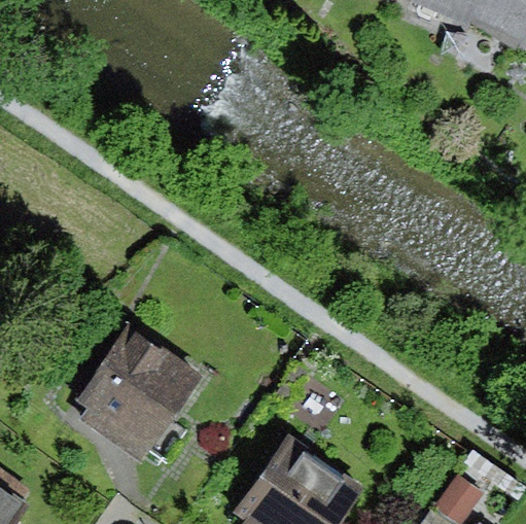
[(409,0),(525,50),(525,0),(409,0)]
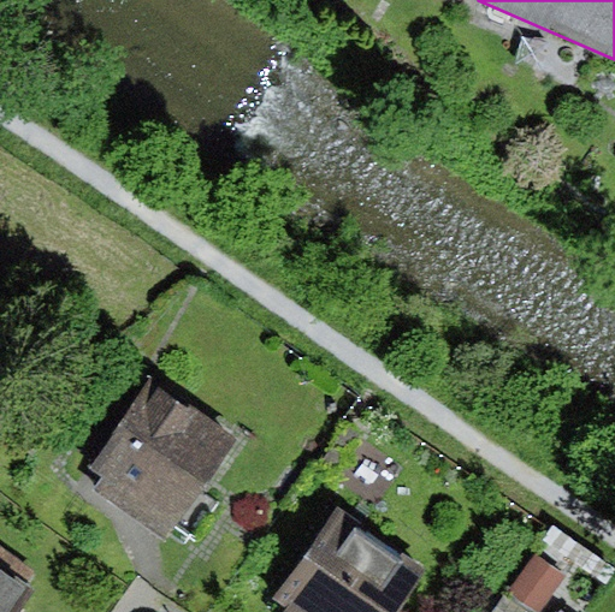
[(237,439),(151,380),(143,391),(123,378),(74,450),(94,463),(89,470),(99,477),(90,492),(165,542),(177,524),(196,538),(220,501),(202,489),(237,439)]
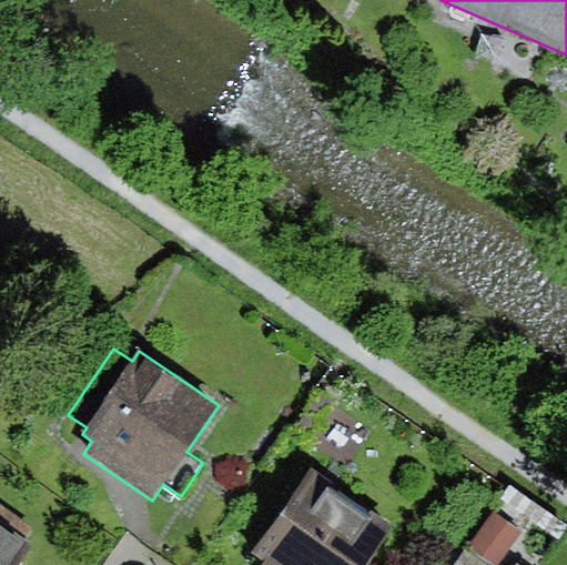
[(367,564),(390,535),(306,476),(245,562),(249,564),(367,564)]
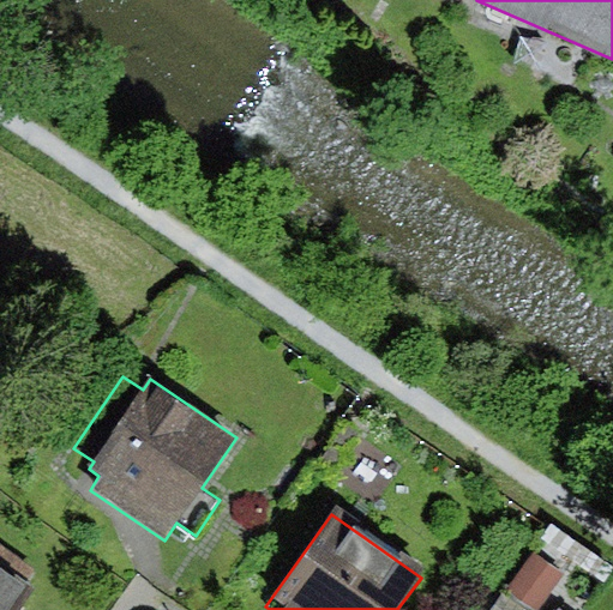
[(612,568),(552,524),(542,537),(604,583),(612,569),(612,568)]
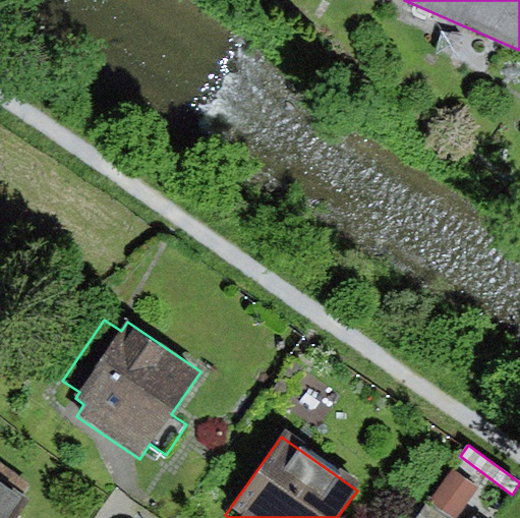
[(455,517),(479,486),(453,467),(428,501),(453,517),(455,517)]
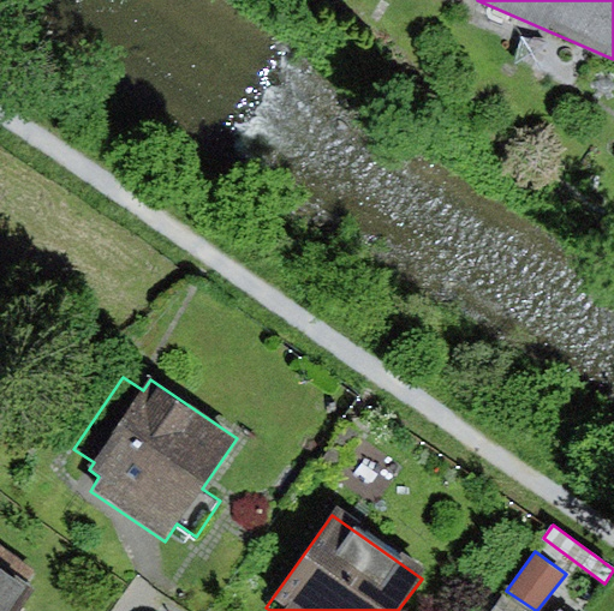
[(21,610),(35,592),(0,568),(0,610),(21,610)]
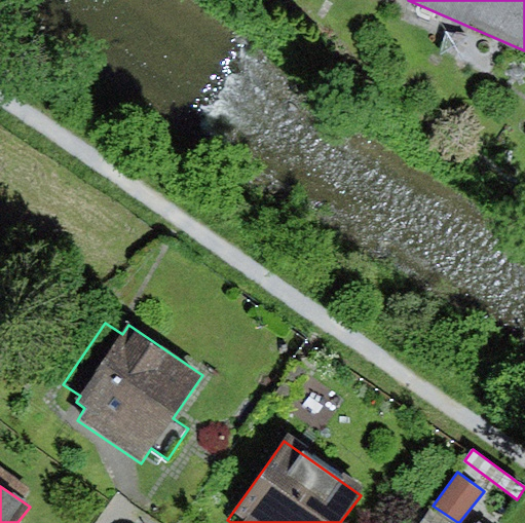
All buildings are outlined.
